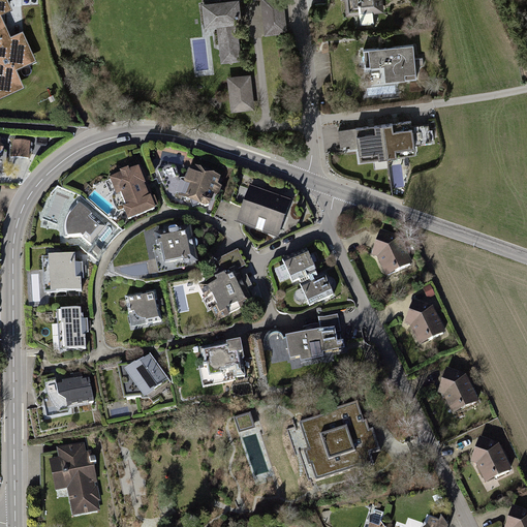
[(0,0),(0,91),(21,83),(13,65),(32,58),(20,29),(7,35),(0,19),(0,9),(8,3),(7,0),(0,0)]
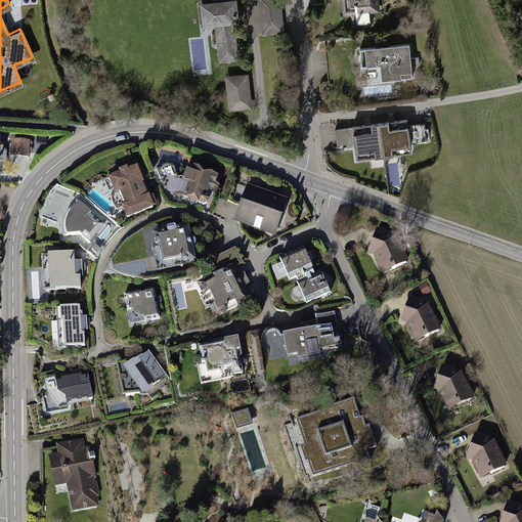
[(203,0),(204,2),(200,3),(203,25),(215,23),(219,59),(237,56),(233,23),(241,23),(237,0),(203,0)]
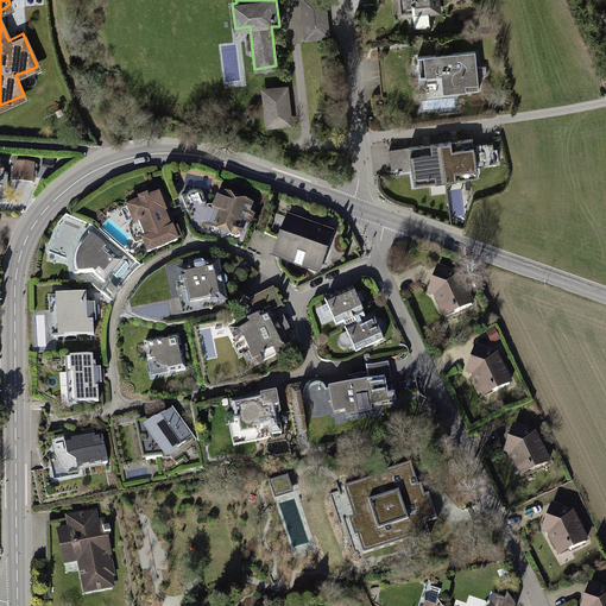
[(298,0),(304,39),(329,36),(324,0),(298,0)]
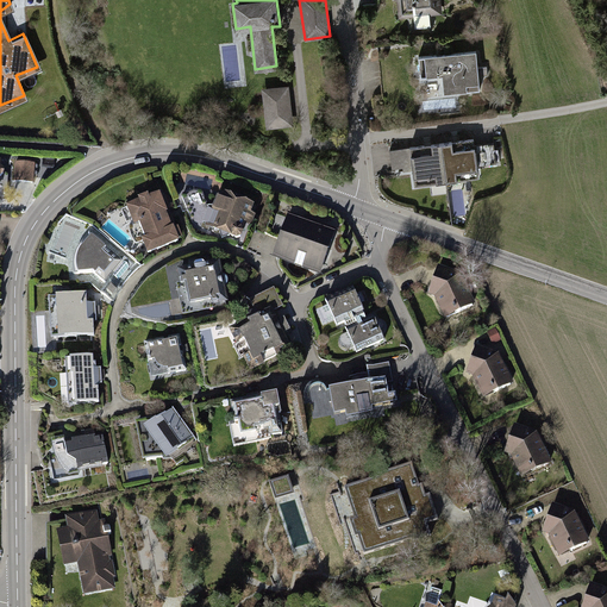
[(399,0),(402,17),(443,13),(440,0),(399,0)]
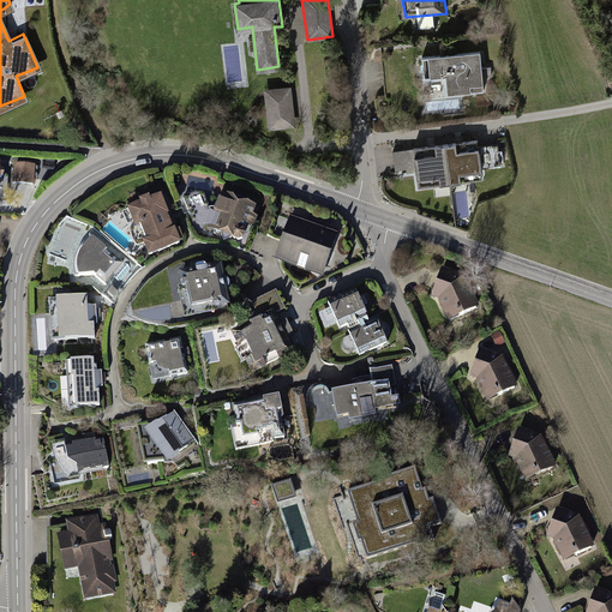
[(479,48),(420,52),(423,76),(444,73),(445,90),(484,87),(479,48)]
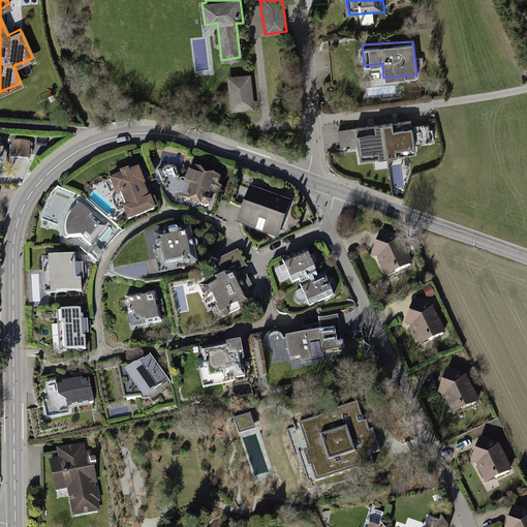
[(249,72),(225,75),(229,111),(253,107),(249,72)]
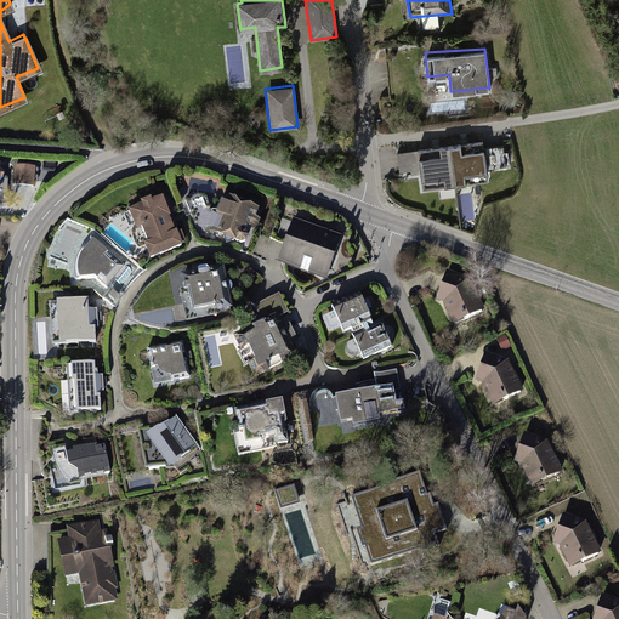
[(481,141),(396,153),(399,175),(420,172),(422,191),(486,181),(484,168),(505,165),(501,145),(482,147),(481,141)]
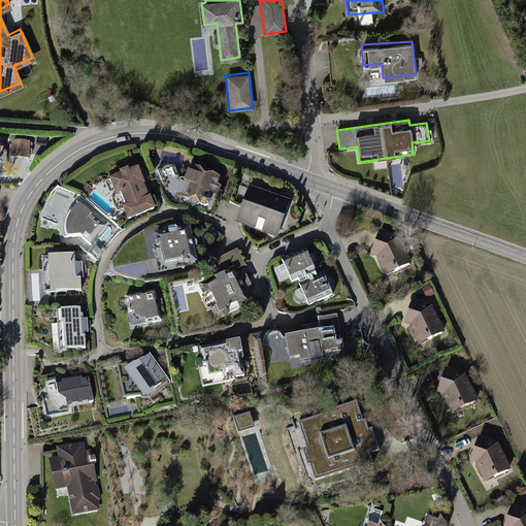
[(29,140),(11,138),(9,156),(28,158),(29,140)]
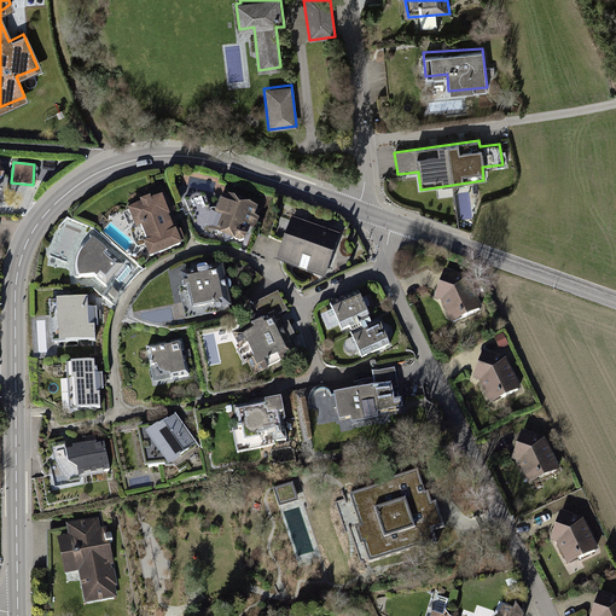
[(143,201),(129,205),(135,225),(143,222),(149,237),(145,239),(150,254),(185,240),(180,226),(176,227),(163,192),(154,196),(152,192),(141,196),(143,201)]
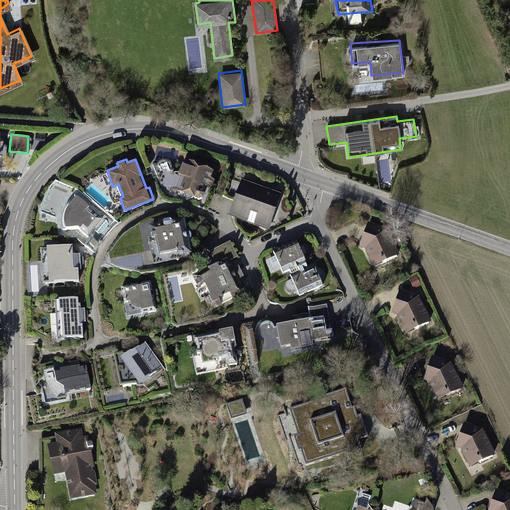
[(179,163),(169,192),(191,200),(196,199),(199,198),(202,188),(207,189),(210,180),(207,179),(210,171),(185,162),(179,163)]
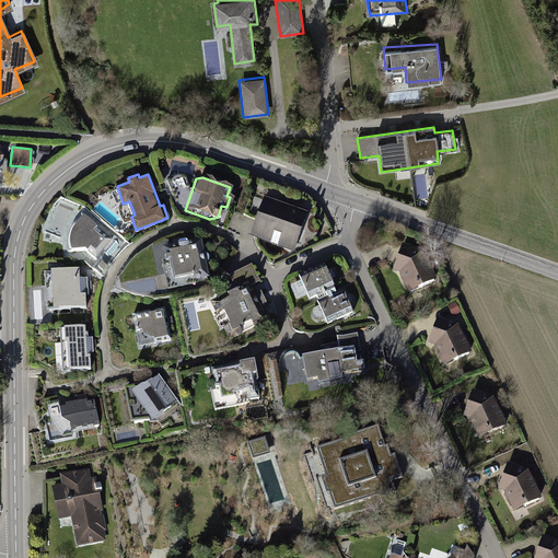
[(260,196),(247,234),(291,250),(304,211),(260,196)]
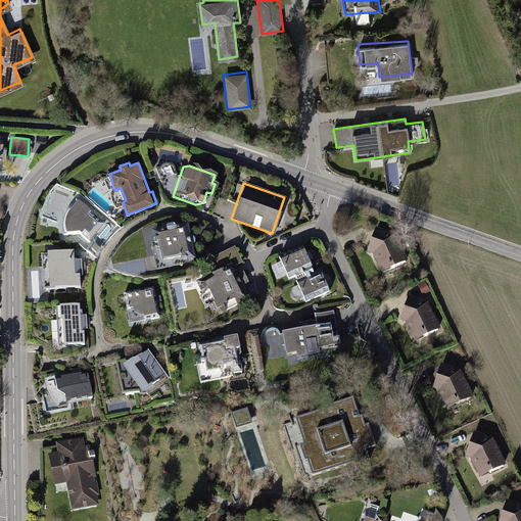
[(62,221),(64,232),(80,231),(91,240),(87,247),(97,254),(105,241),(102,238),(114,226),(94,207),(91,210),(84,205),(78,199),(65,209),(62,221)]
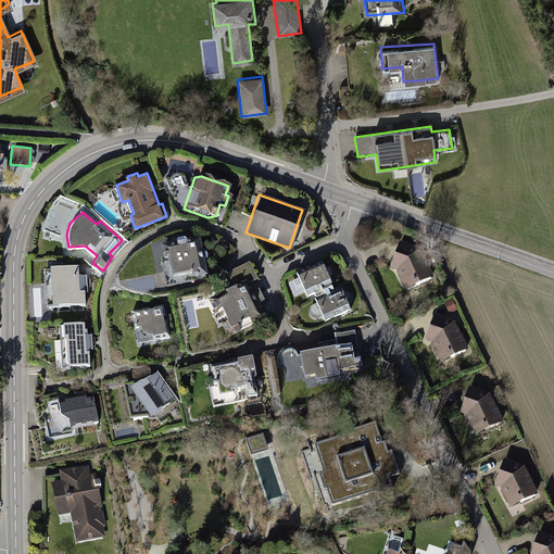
[(200,234),(163,240),(166,254),(162,255),(167,285),(193,279),(193,276),(208,274),(200,234)]
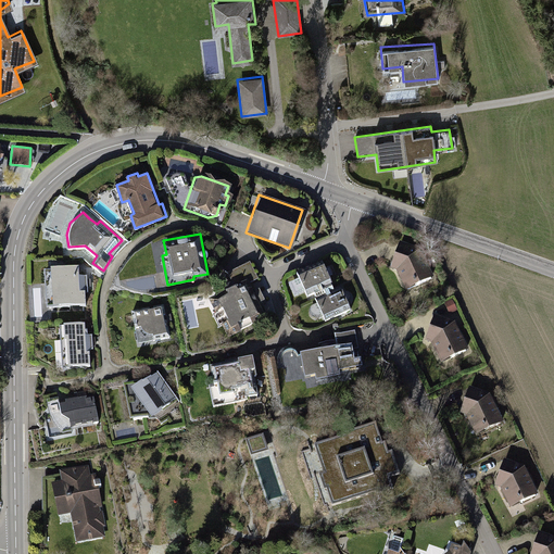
[(397,242),(388,268),(393,271),(404,291),(431,278),(419,250),(397,242)]
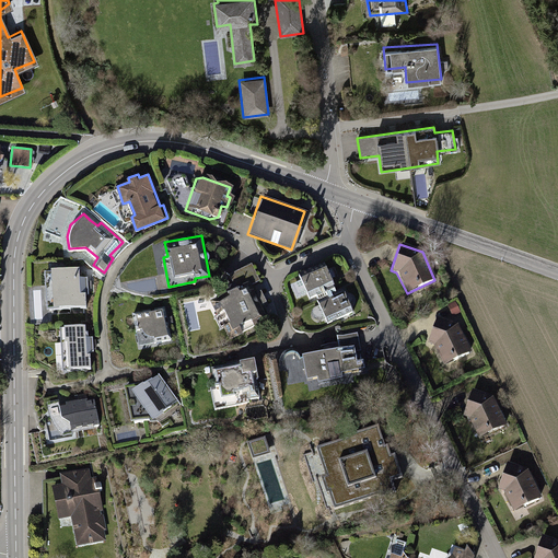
[(224,265),(228,271),(251,260),(246,254),(224,265)]
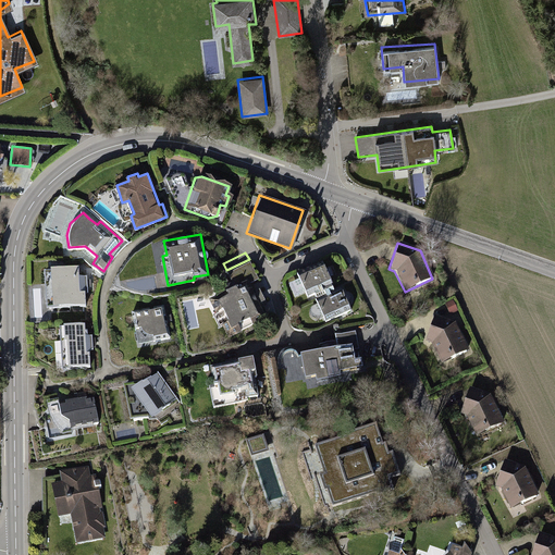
[(224,292),(209,298),(227,335),(241,331),(241,328),(251,321),(254,323),(264,318),(256,304),(260,301),(255,291),(249,293),(245,284),(256,280),(248,263),(229,272),(232,281),(224,285),(224,292)]
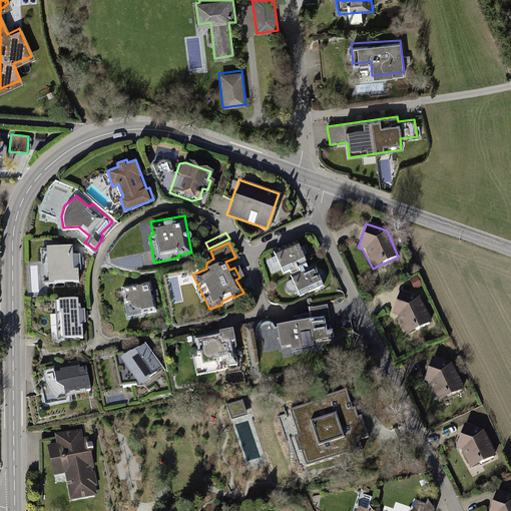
[(294,242),(270,253),(280,274),(286,271),(287,273),(304,266),(294,242)]
